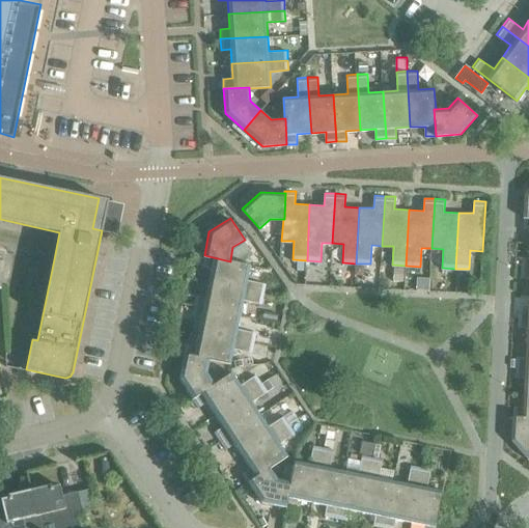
[(212,268),(209,282),(263,294),(266,283),(248,279),(251,265),(230,260),(230,261),(204,255),(202,266),(212,268)]
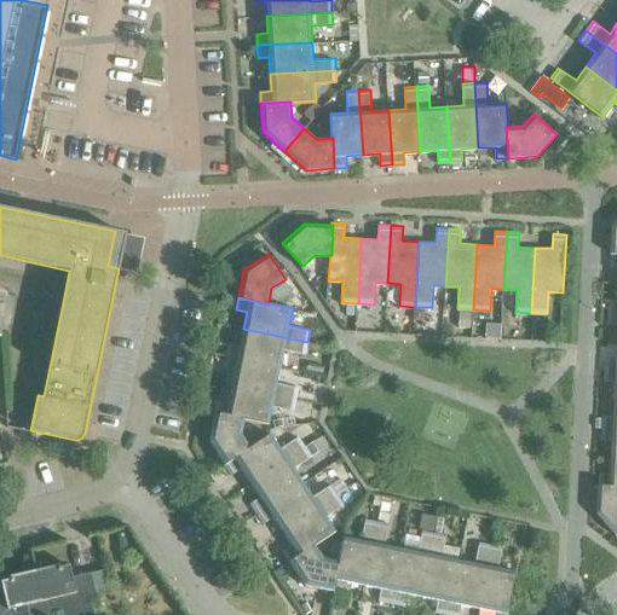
[(414,308),(414,319),(425,320),(425,308),(414,308)]
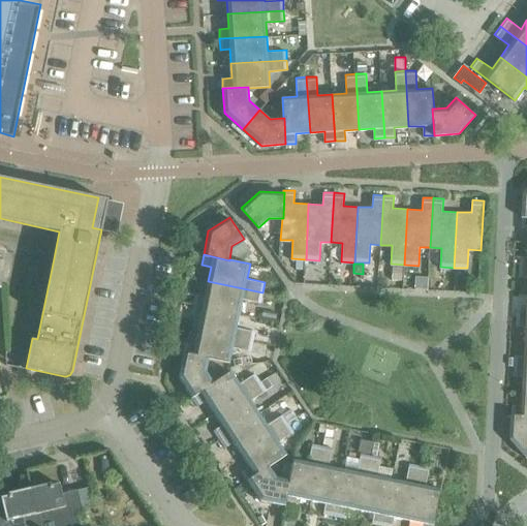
[(393,266),(393,279),(402,279),(403,266),(393,266)]
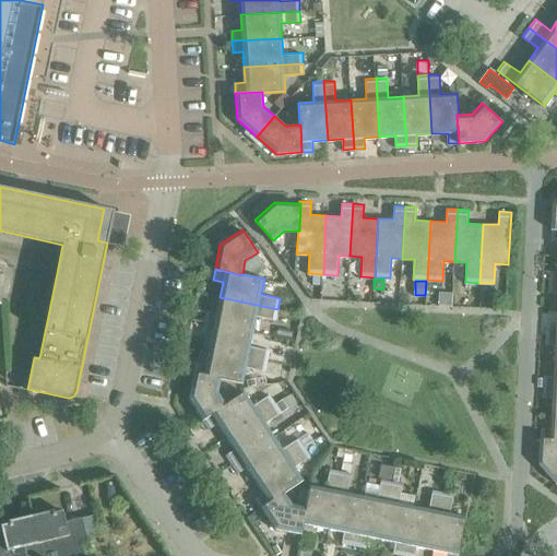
[(206,310),(204,320),(253,331),(257,316),(276,319),(277,309),(220,297),(217,312),(206,310)]
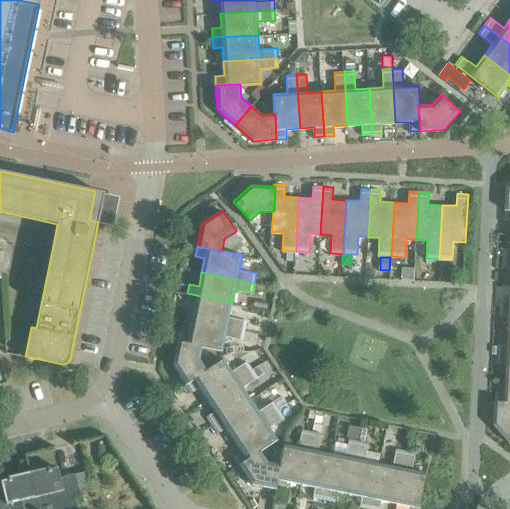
[(195,305),(192,319),(245,330),(247,320),(229,316),(232,303),(187,293),(185,303),(195,305)]
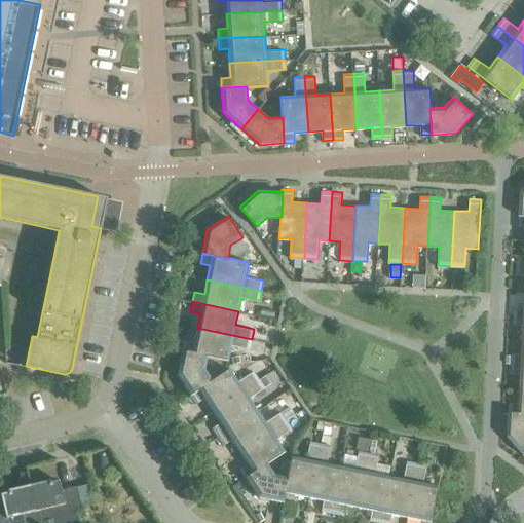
[(262,307),(261,315),(274,319),(276,309),(262,307)]
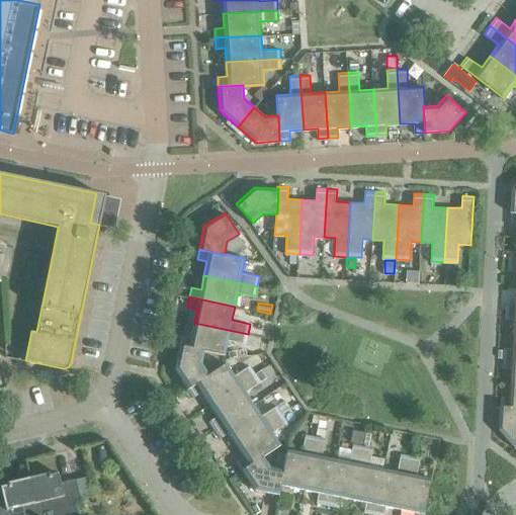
[(515,309),(508,309),(507,319),(515,319),(515,309)]
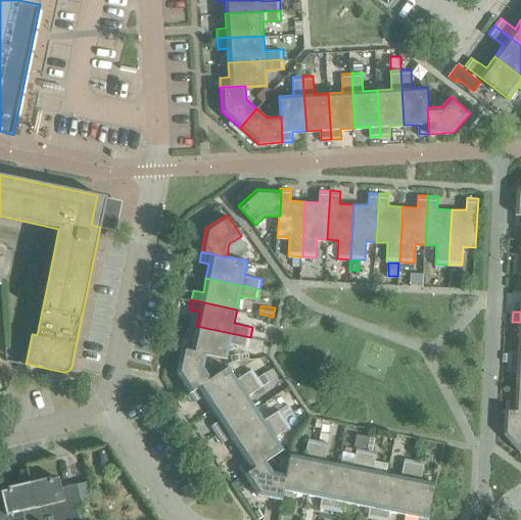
[(184,338),(182,347),(207,353),(206,353),(227,358),(230,343),(248,346),(250,337),(196,326),(193,340),(184,338)]
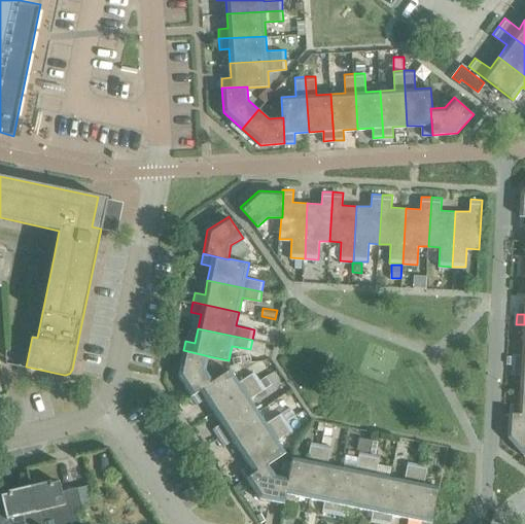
[(178,375),(191,395),(213,381),(213,380),(206,369),(208,356),(209,356),(183,350),(178,375)]
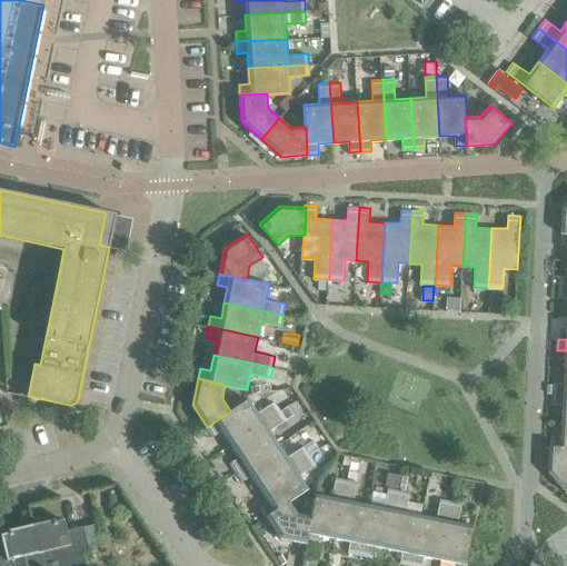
[(556,381),(555,393),(566,393),(566,381),(556,381)]
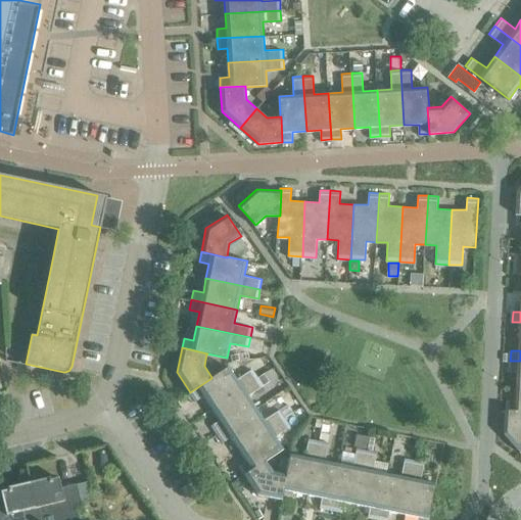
[(519,371),(518,385),(520,385),(520,361),(510,361),(509,370),(519,371)]
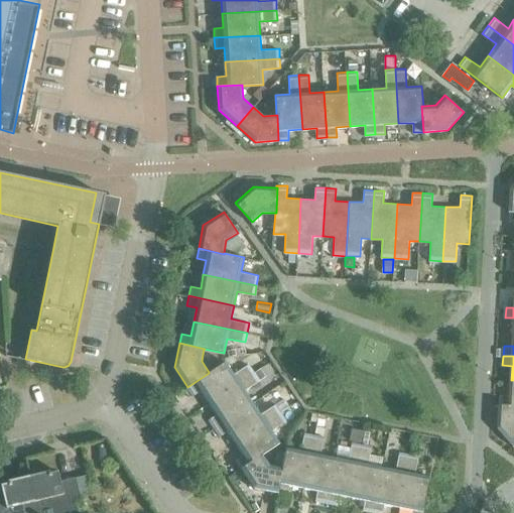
[(201,390),(209,402),(254,372),(249,364),(234,373),(226,361),(209,372),(209,373),(187,387),(194,395),(201,390)]
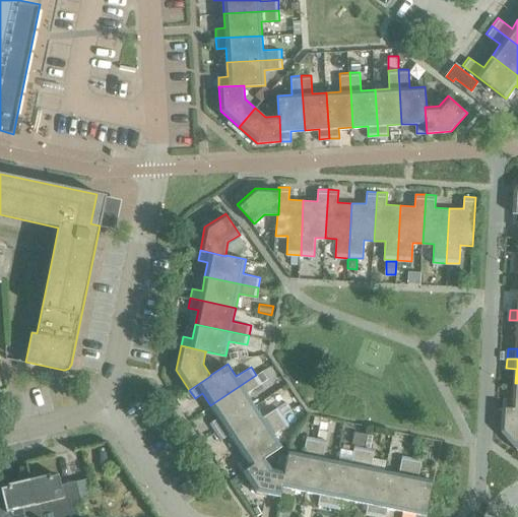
[(263,370),(256,375),(262,383),(268,379),(263,370)]
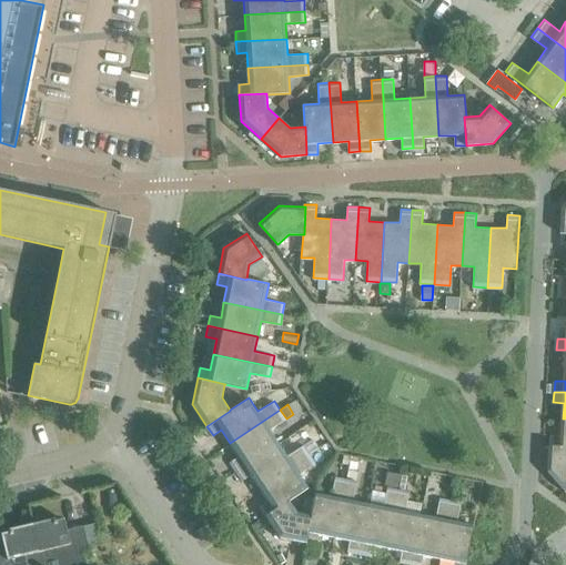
[(230,462),(236,471),(279,443),(270,430),(286,419),(280,410),(230,443),(239,455),(230,462)]
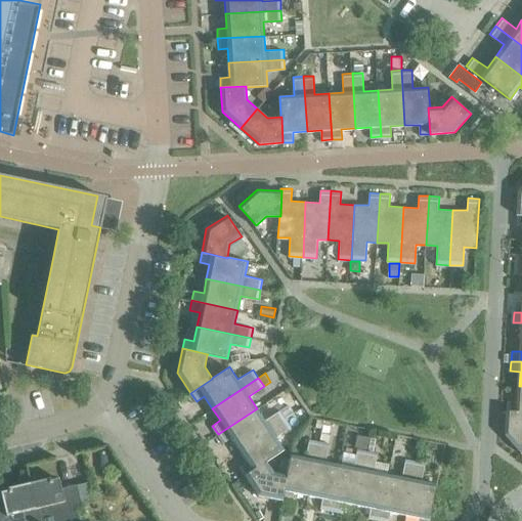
[(509,400),(508,410),(521,411),(521,386),(519,386),(518,400),(509,400)]
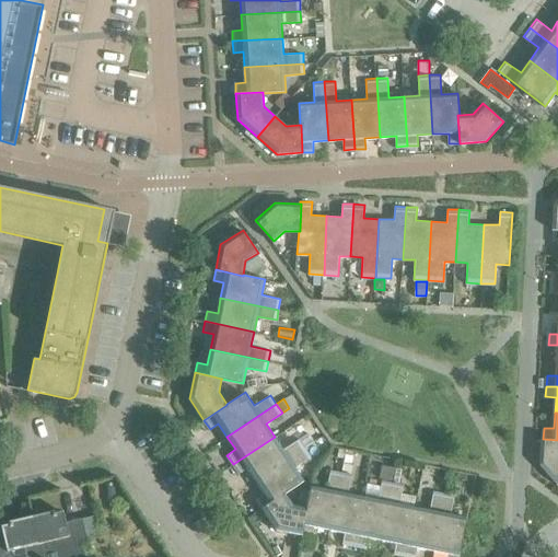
[(247,467),(256,480),(305,448),(300,438),(282,449),(275,437),(233,464),(239,473),(247,467)]
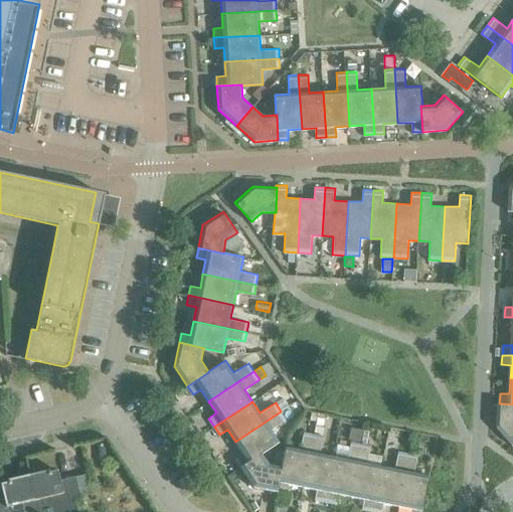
[(498,428),(512,444),(512,404),(499,403),(498,428)]
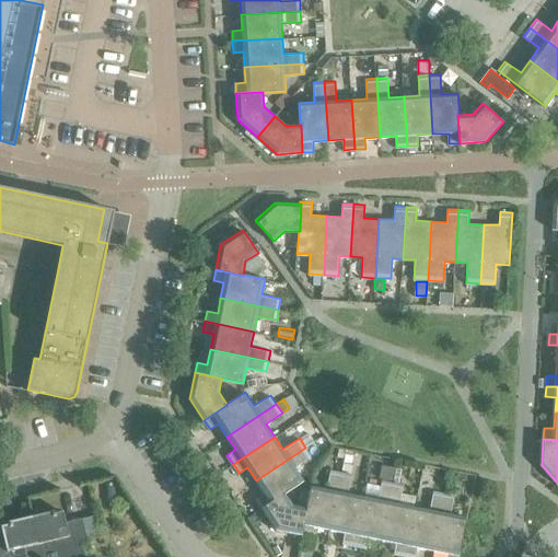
[(256,499),(262,508),(285,492),(286,494),(304,480),(294,467),(311,456),(305,448),(256,480),(265,492),(256,499)]
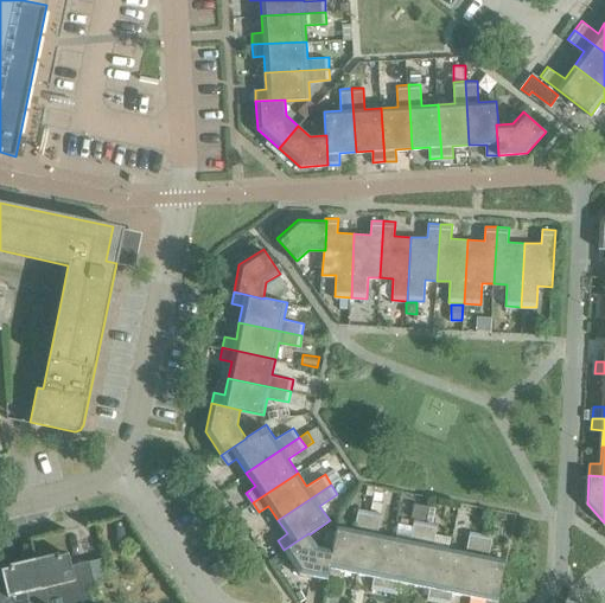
[(415,502),(412,517),(426,519),(430,505),(415,502)]
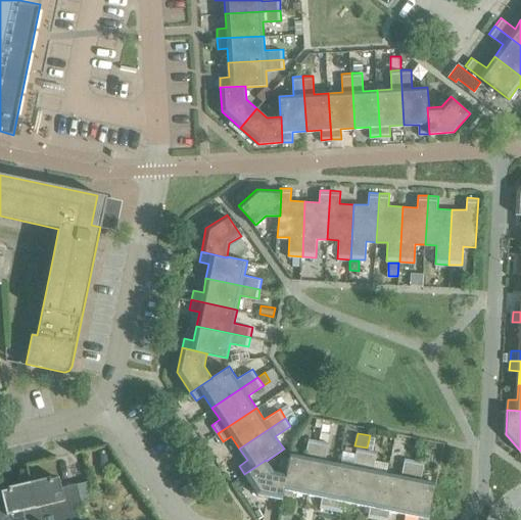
[(293,491),(308,494),(319,440),(309,438),(305,456),(290,453),(286,473),(287,473),(282,500),(291,501),(293,491)]
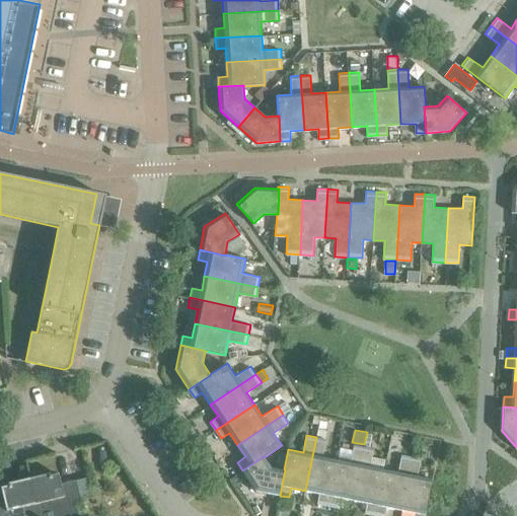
[(317,503),(327,505),(337,459),(322,456),(326,439),(316,437),(305,491),(319,494),(317,503)]
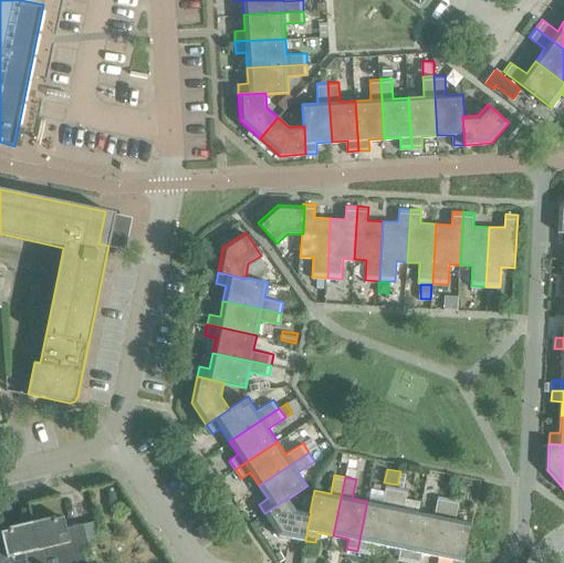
[(369,543),(385,545),(397,487),(386,485),(383,504),(367,501),(357,551),(367,553),(369,543)]
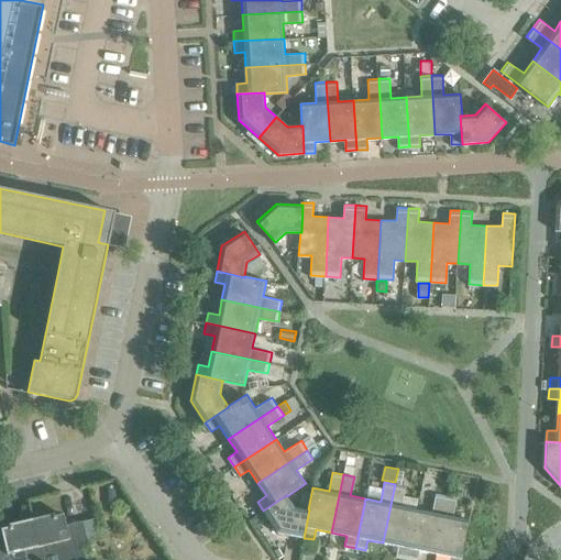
[(116,484),(106,484),(106,502),(116,502),(116,484)]
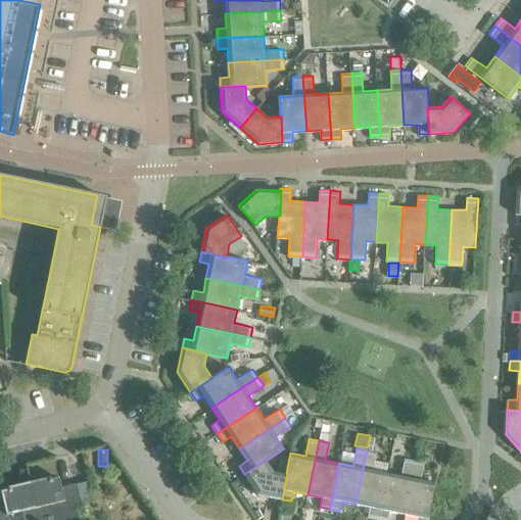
[(368,517),(378,518),(387,473),(373,470),(377,452),(367,450),(356,504),(370,507),(368,517)]
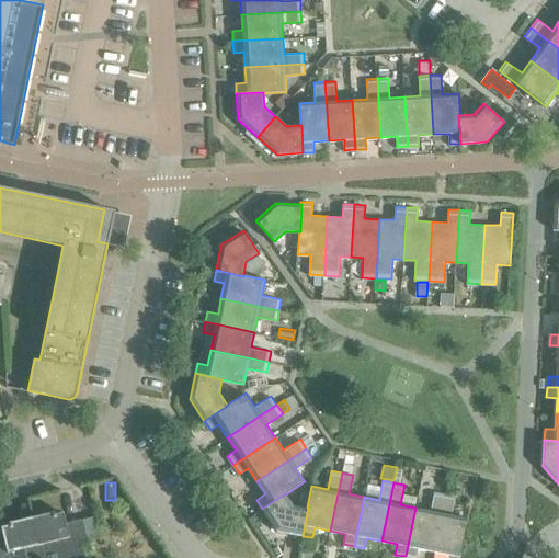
[(415,557),(418,548),(433,551),(445,493),(435,491),(431,510),(415,508),(406,556),(413,557),(415,557)]
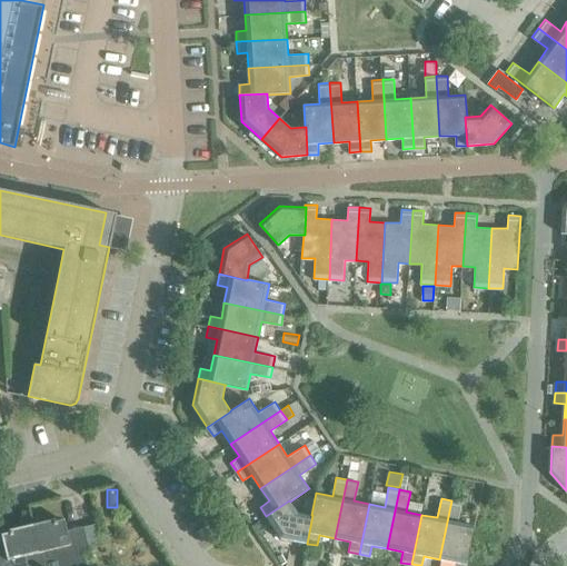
[(280,538),(307,544),(312,515),(311,515),(298,513),(290,502),(289,500),(266,516),(280,538)]
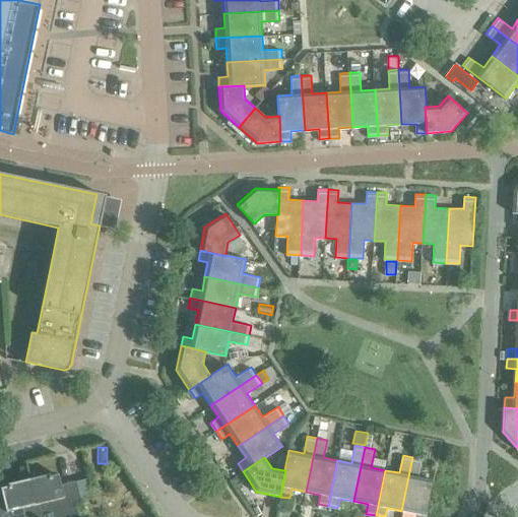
[(412,457),(401,511),(415,514),(414,516),(426,516),(434,479),(418,476),(423,459),(412,457)]
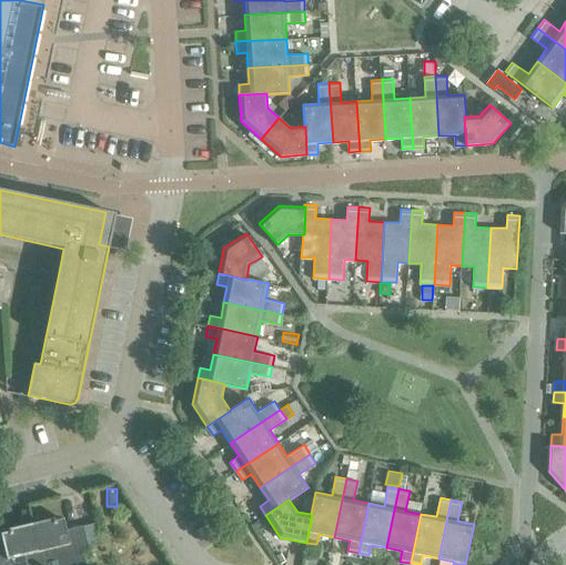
[(54,517),(32,523),(41,564),(86,564),(82,552),(90,550),(89,547),(83,524),(67,528),(64,517),(56,520),(54,517)]
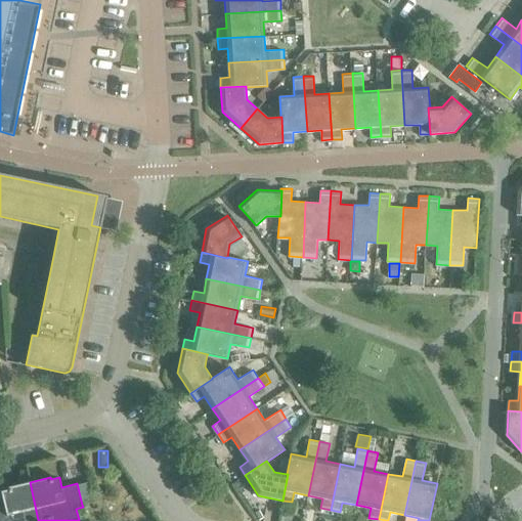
[(92,480),(77,483),(82,505),(97,501),(92,480)]
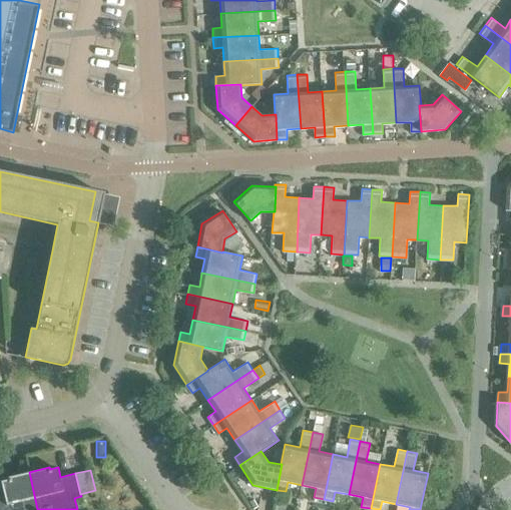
[(37,509),(29,472),(8,477),(8,479),(1,481),(3,491),(0,491),(0,509),(37,509)]
